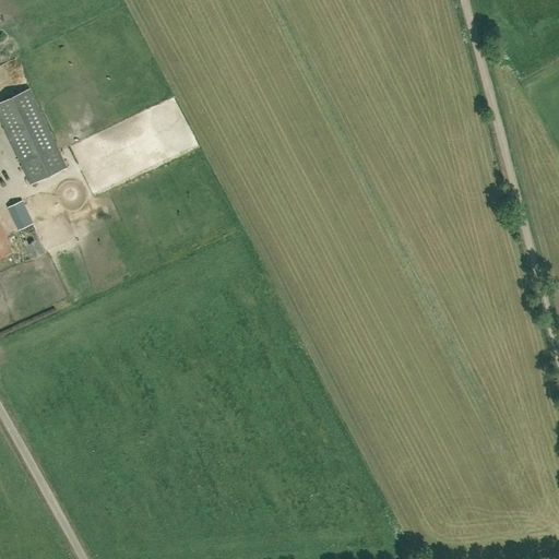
[(18,60),(1,69),(6,79),(23,70),(18,60)]
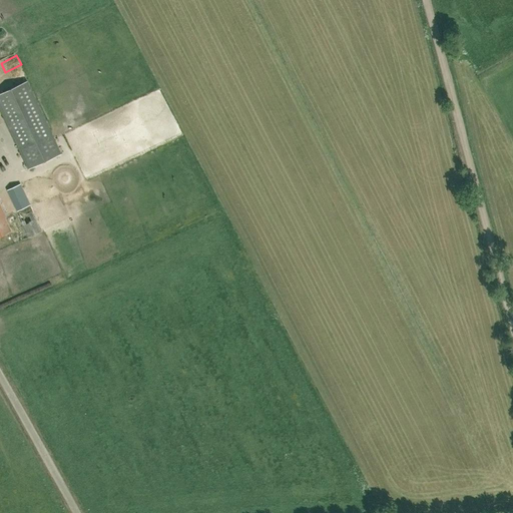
[(0,111),(28,169),(61,154),(27,81),(0,93),(0,111)]
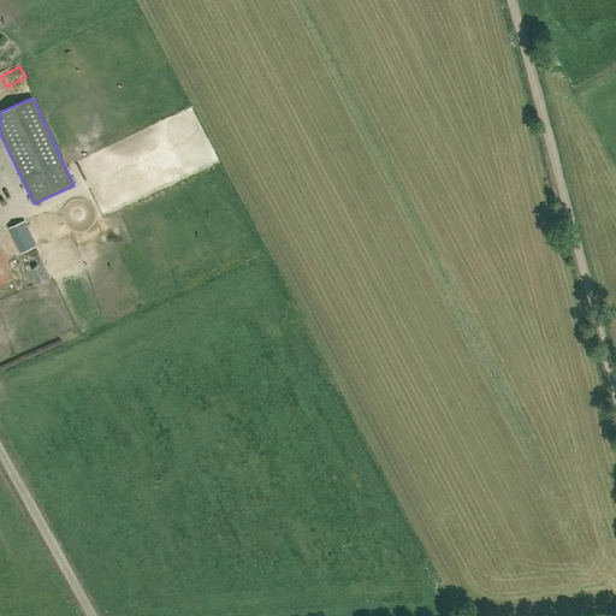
[(134,203),(200,172),(175,119),(144,134),(147,138),(130,147),(141,170),(122,179),(134,203)]
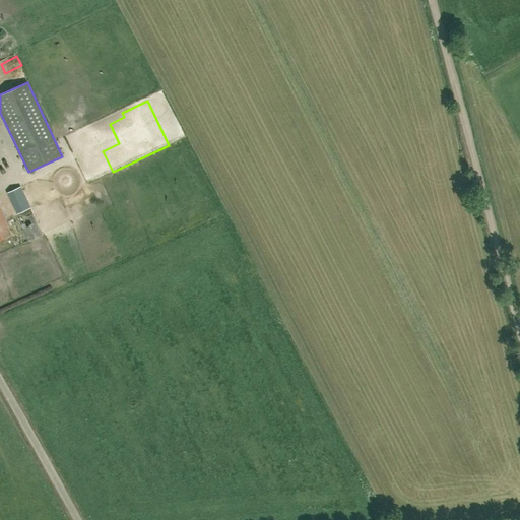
[(29,208),(19,187),(7,193),(17,214),(29,208)]
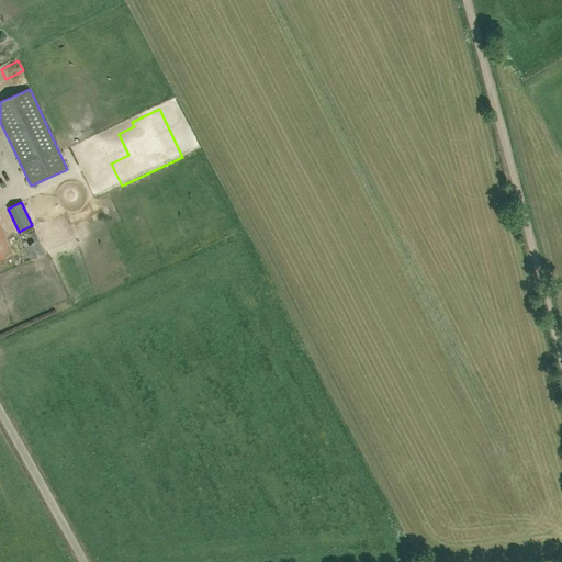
[(0,258),(11,254),(4,238),(6,237),(0,225),(0,258)]
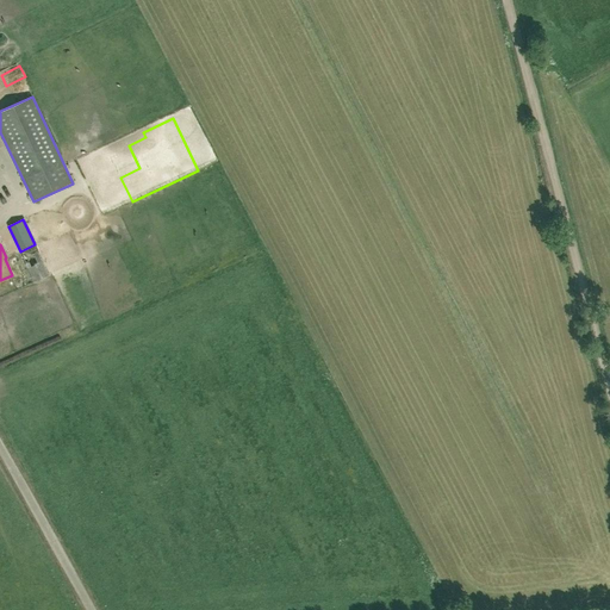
[(35,244),(20,251),(35,282),(49,275),(35,244)]
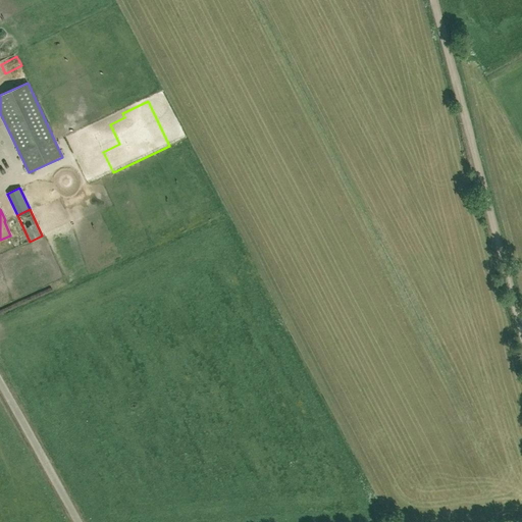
[(60,269),(46,275),(51,286),(64,280),(60,269)]
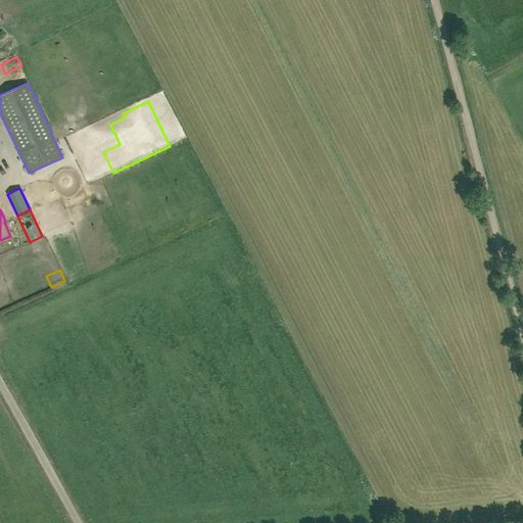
All buildings are outlined.
